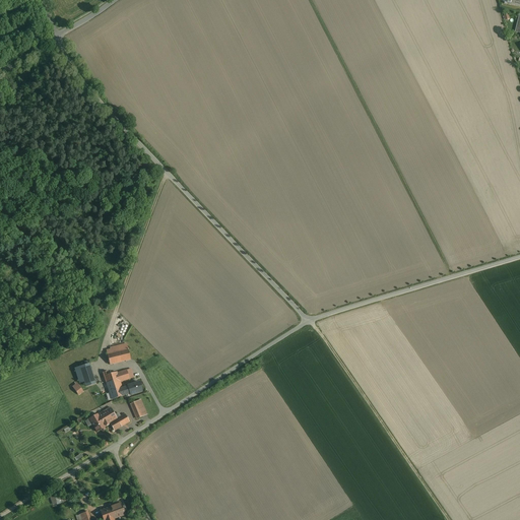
[(130,361),(127,345),(117,347),(118,352),(108,354),(110,366),(130,361)]
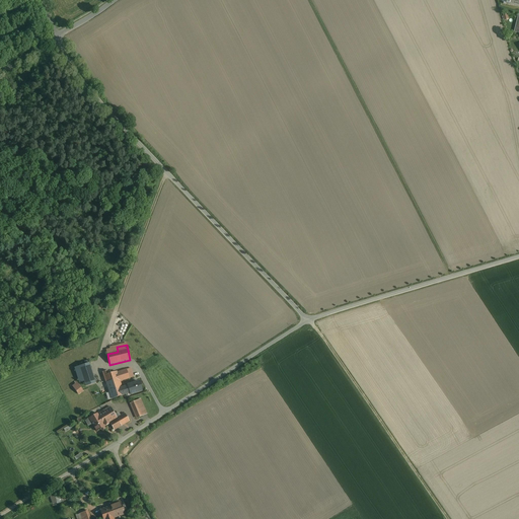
[(95,383),(89,364),(79,367),(83,377),(86,386),(95,383)]
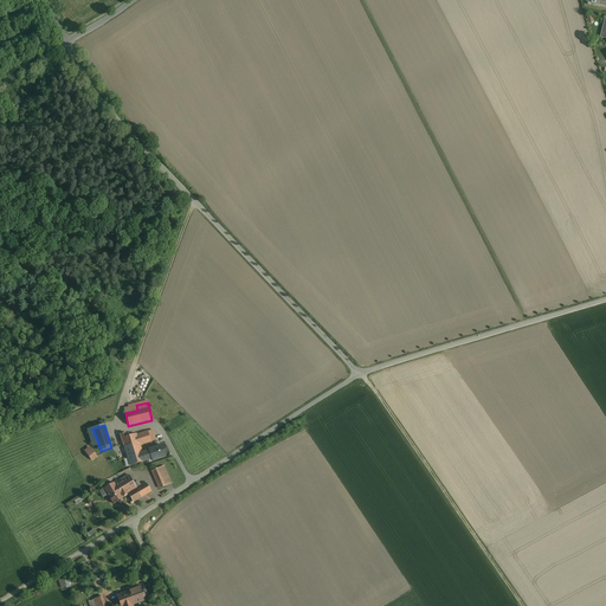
[(144,462),(144,461),(142,453),(140,445),(156,440),(153,431),(136,436),(136,434),(127,437),(126,433),(120,434),(130,466),(144,462)]
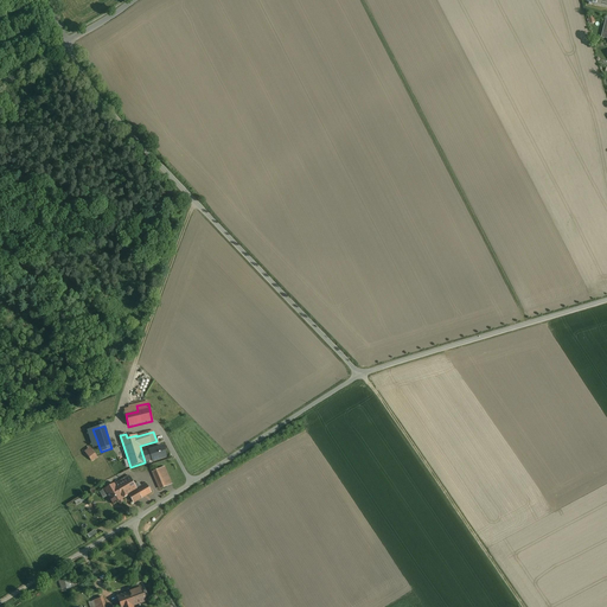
[(149,452),(142,454),(145,461),(152,459),(153,461),(166,457),(163,447),(149,451),(149,452)]
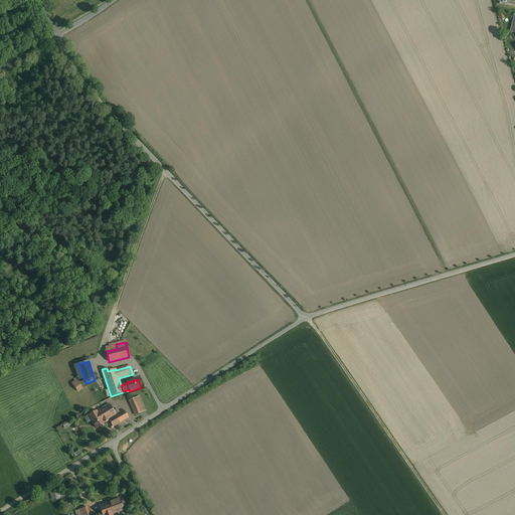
[(82,388),(76,380),(71,383),(77,392),(82,388)]
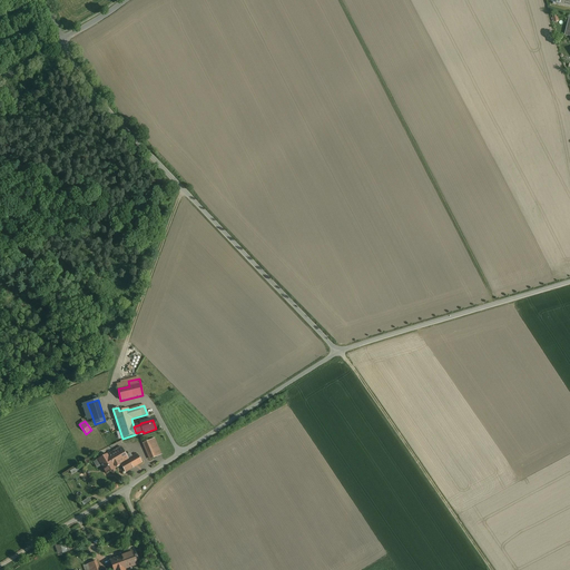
[(153,440),(144,444),(150,460),(159,455),(153,440)]
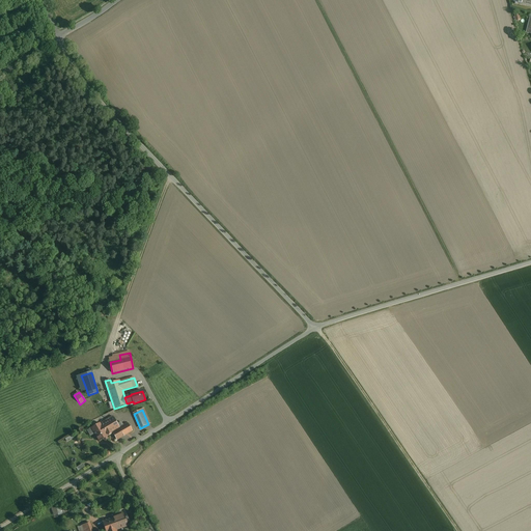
[(100,423),(107,437),(112,434),(112,432),(119,428),(119,427),(112,416),(100,423)]
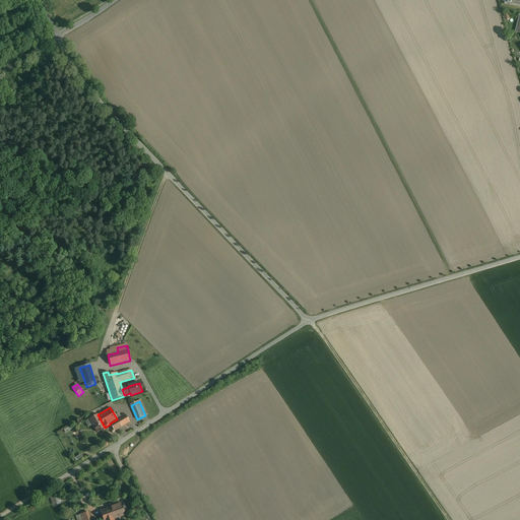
[(130,423),(125,413),(117,418),(117,419),(110,424),(110,425),(115,432),(130,423)]
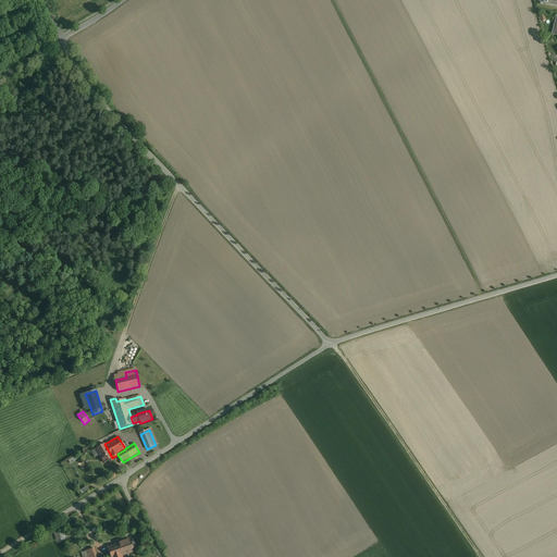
[(103,463),(112,458),(104,444),(103,444),(90,452),(95,458),(99,456),(103,463)]
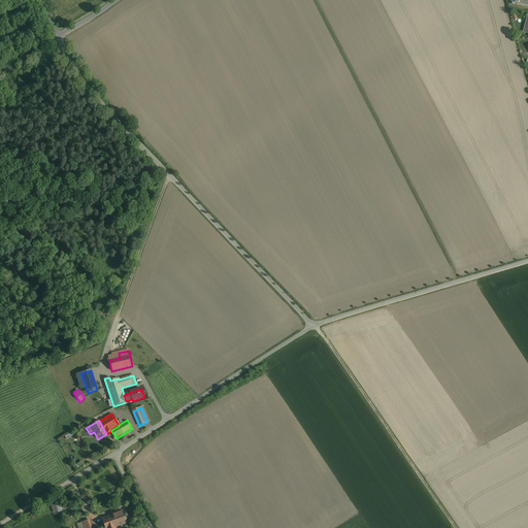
[(55,502),(51,504),(54,513),(57,512),(58,513),(67,509),(65,504),(61,506),(61,504),(56,505),(55,502)]
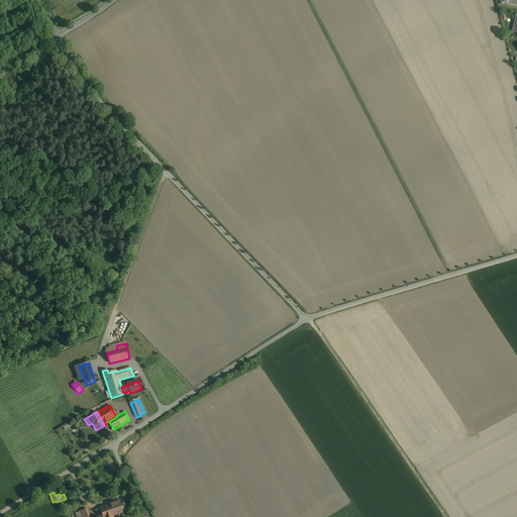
[(83,504),(79,496),(73,498),(77,507),(83,504)]
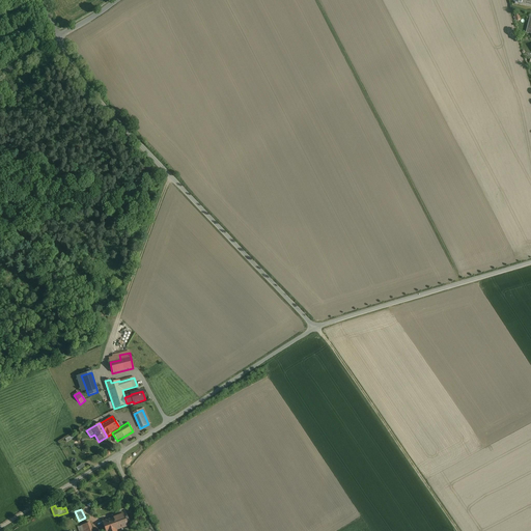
[(105,528),(107,527),(109,526),(115,525),(117,530),(128,526),(123,514),(103,522),(105,528)]
